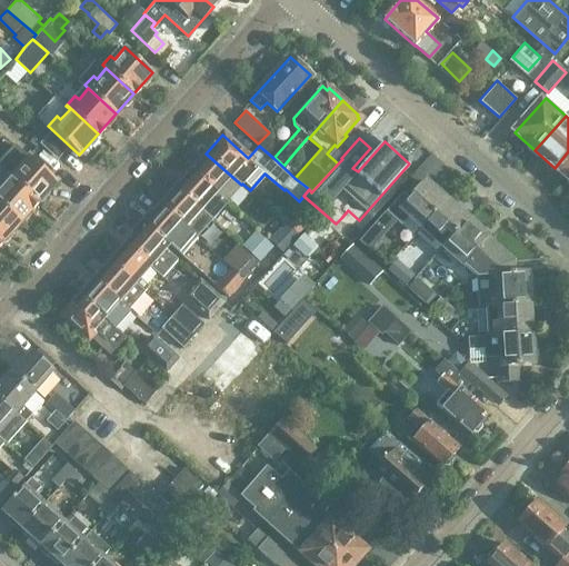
[(25,151),(6,172),(38,201),(56,180),(25,151)]
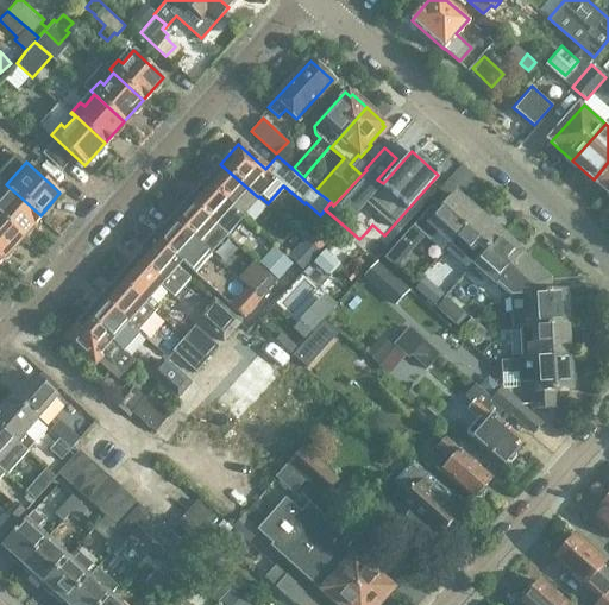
[(608,162),(594,180),(608,193),(608,162)]
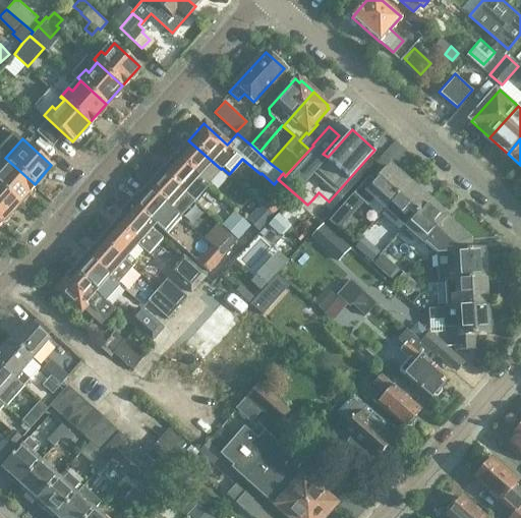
[(221,169),(188,140),(174,157),(208,186),(209,184),(208,183),(221,169)]
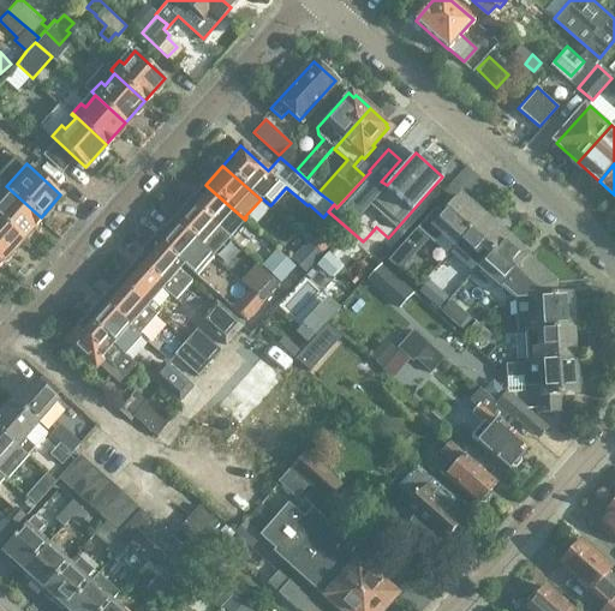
[(245,220),(206,185),(189,204),(227,239),(245,220)]
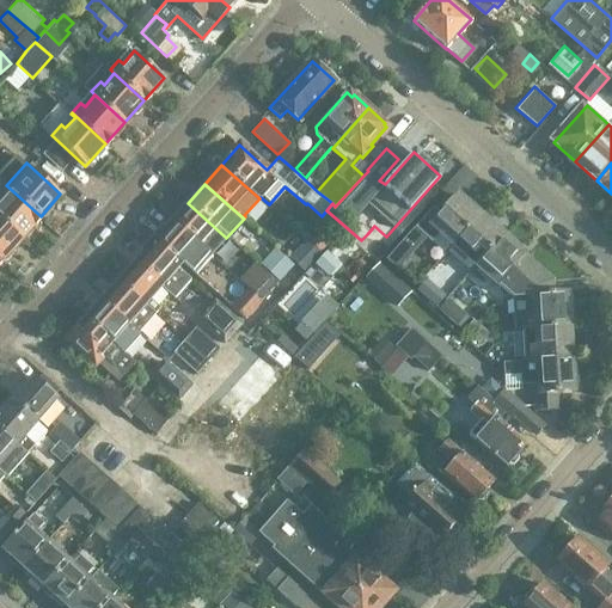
[(6,185),(0,191),(0,219),(20,238),(34,223),(34,225),(41,216),(6,185)]
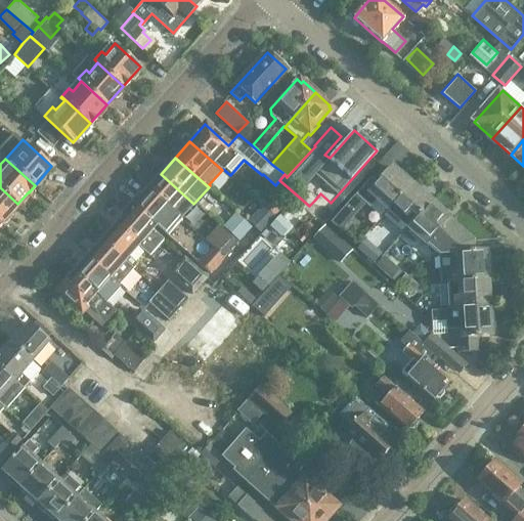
[(384,207),(407,180),(392,166),(377,182),(369,176),(354,193),(368,206),(375,198),(384,207)]
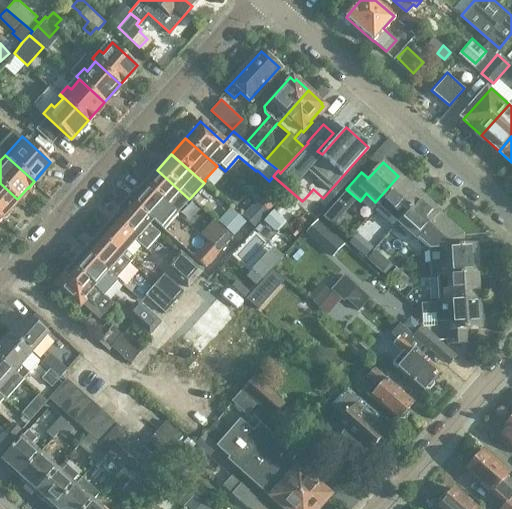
[(189,199),(157,170),(142,185),(165,206),(167,204),(177,212),(189,199)]
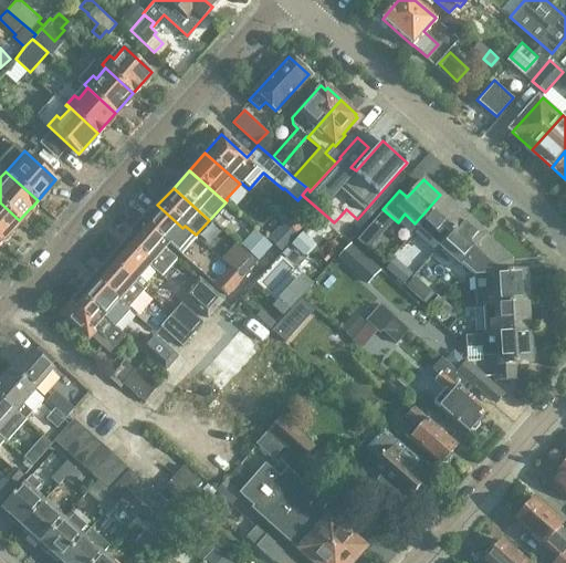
[(464,217),(440,195),(415,223),(439,244),(464,217)]
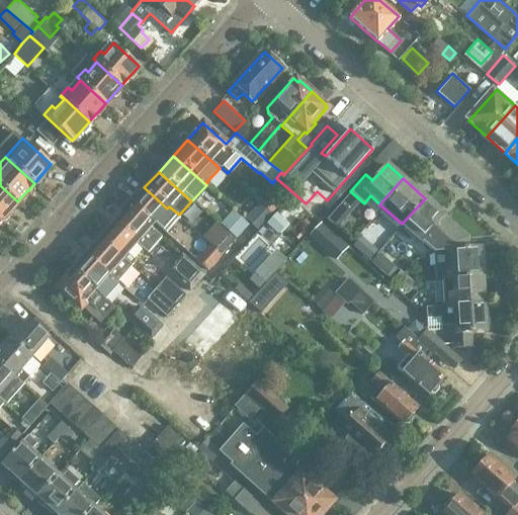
[(0,185),(0,218),(2,220),(3,220),(2,219),(17,201),(0,185)]
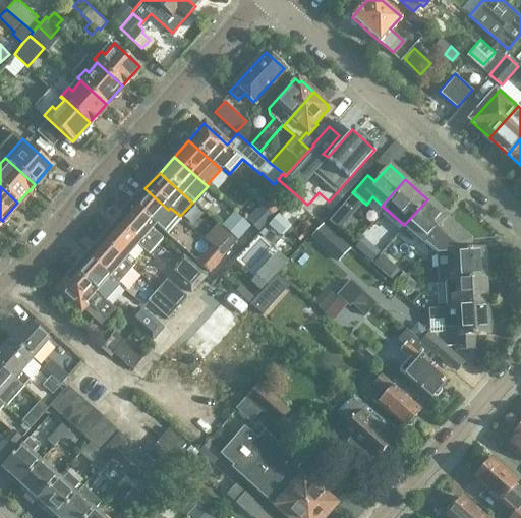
[(168,210),(145,188),(139,195),(137,193),(129,204),(154,226),(156,224),(166,232),(178,219),(168,210)]
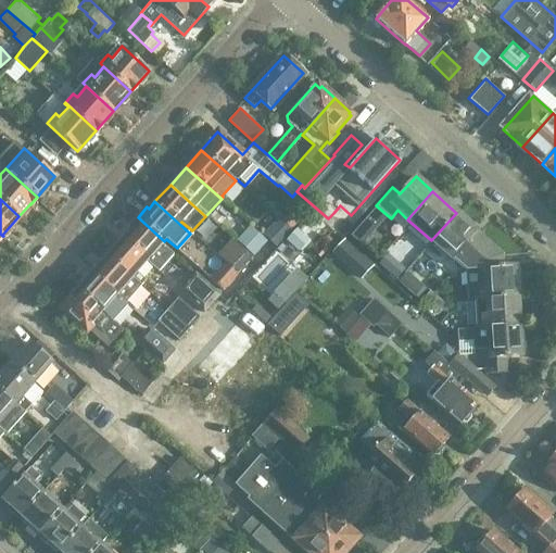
[(369,213),(352,234),(363,243),(380,224),(369,213)]
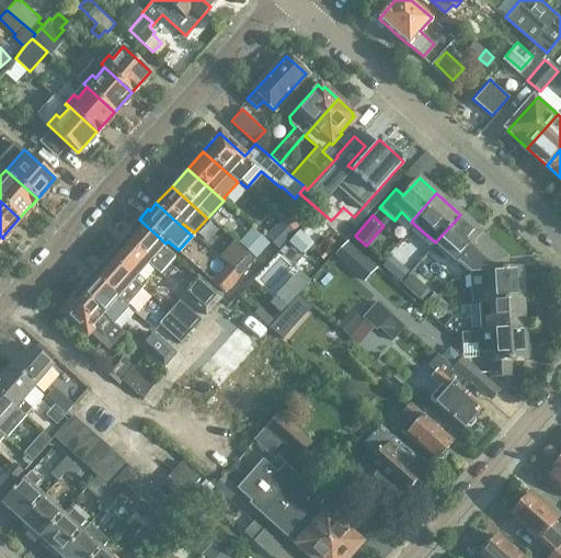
[(455,260),(480,231),(460,215),(435,242),(455,260)]
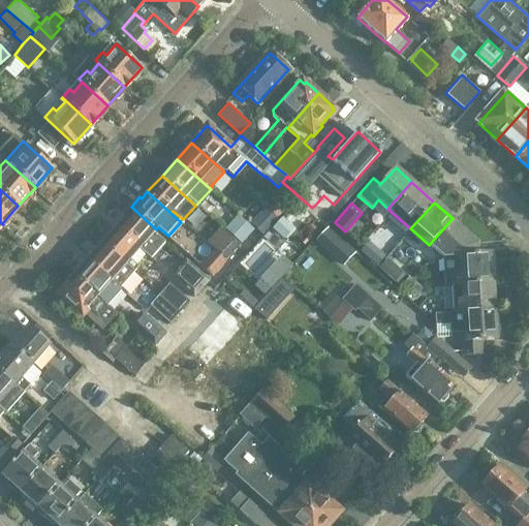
[(156,229),(131,207),(123,216),(125,218),(118,225),(152,255),(165,240),(155,230),(156,229)]
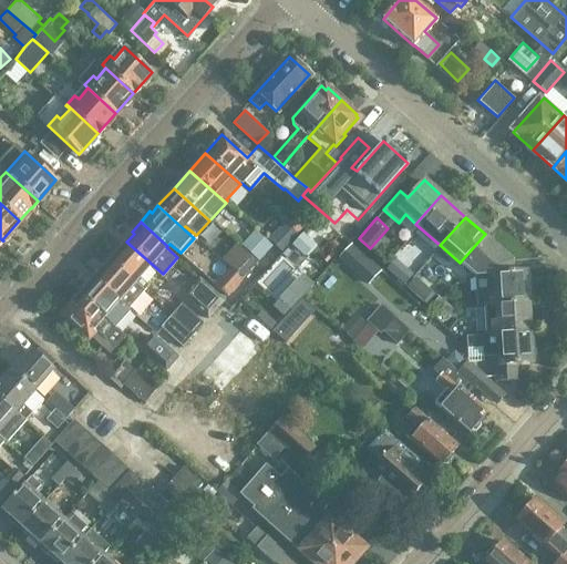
[(265,252),(272,244),(259,232),(251,241),(265,252)]
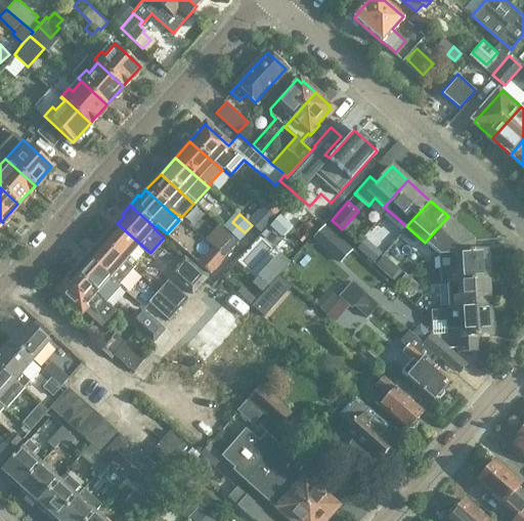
[(448,217),(448,216),(425,243),(426,244),(426,243),(439,255),(440,254),(453,253),(472,251),(471,240),(447,218),(448,217)]
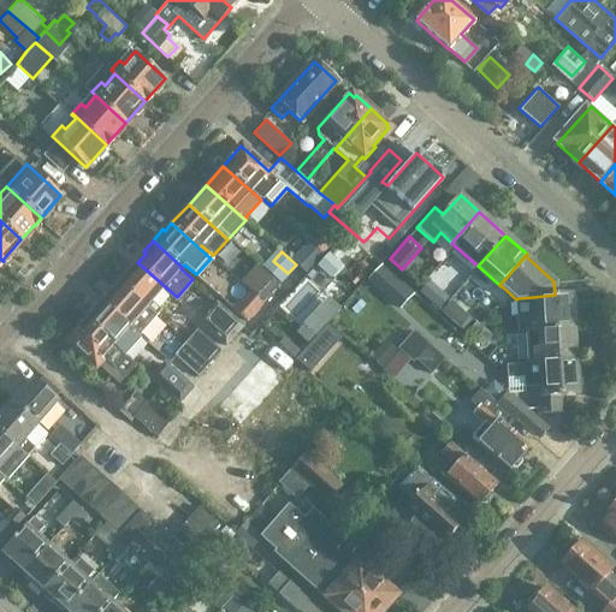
[(369,275),(400,304),(418,286),(388,256),(369,275)]
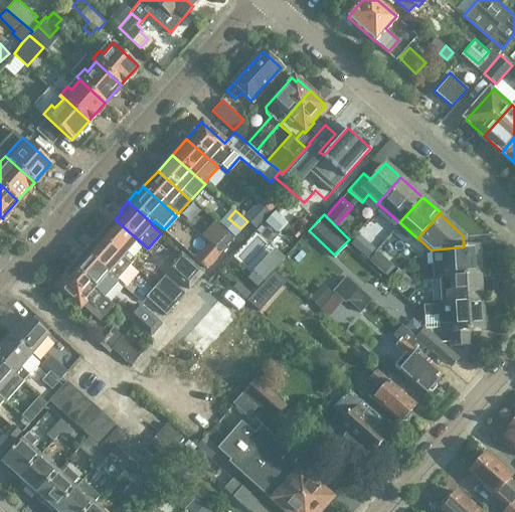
[(148,248),(115,219),(101,234),(132,263),(136,258),(128,250),(136,240),(147,250),(148,248)]
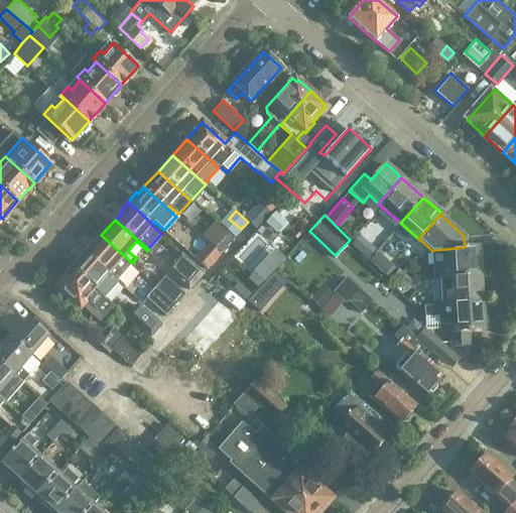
[(209,242),(221,252),(222,253),(235,238),(223,227),(209,242)]
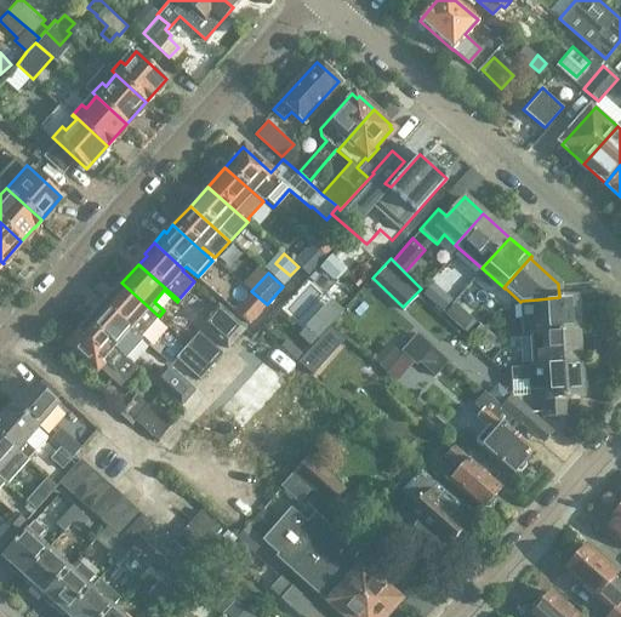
[(432,280),(423,291),(422,292),(443,310),(454,300),(432,280)]
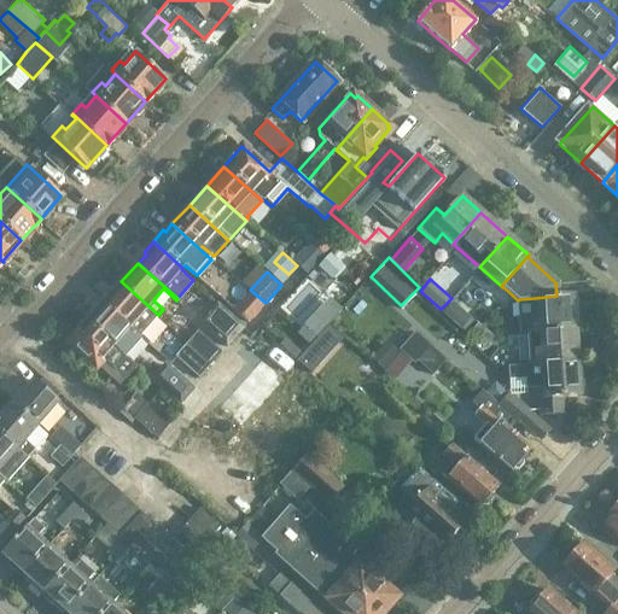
[(158,315),(121,281),(104,300),(140,334),(158,315)]
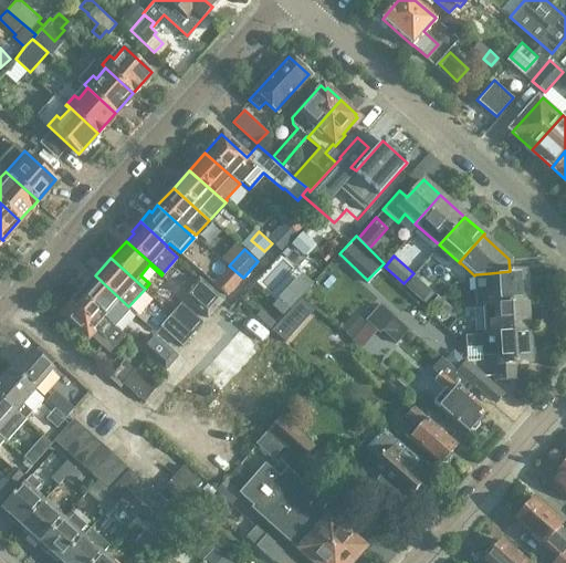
[(282,311),(314,281),(303,270),(272,300),(282,311)]
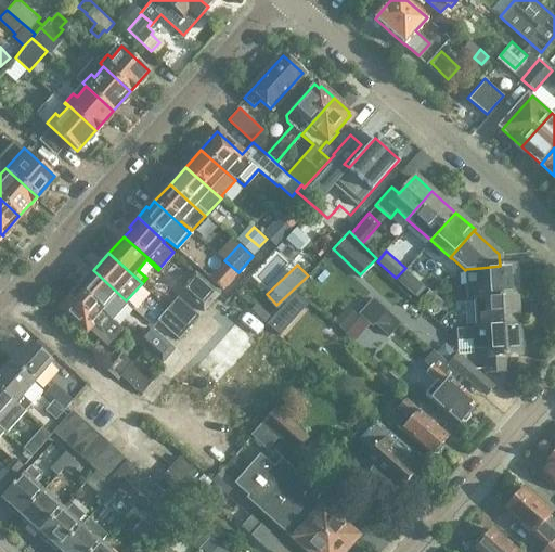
[(515,265),(500,266),(480,268),(482,283),(477,284),(478,297),(517,294),(515,265)]
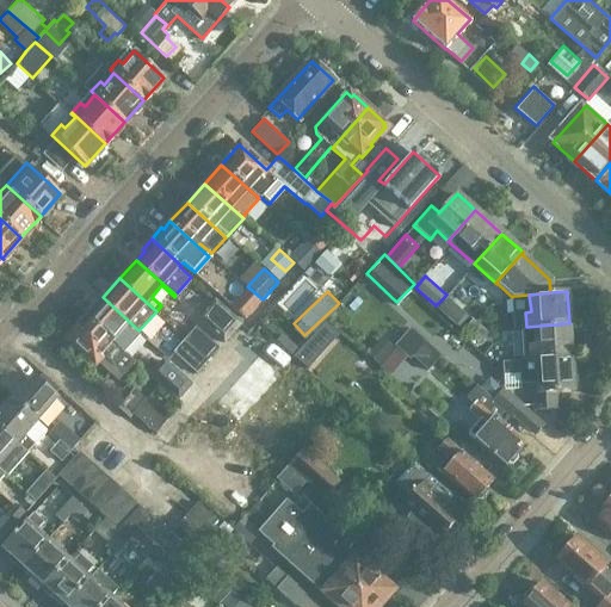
[(139,330),(103,297),(86,316),(123,351),(139,332),(139,330)]
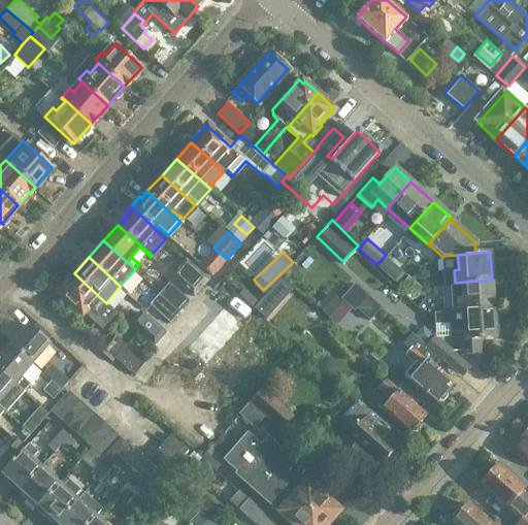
[(212,274),(218,267),(206,257),(200,263),(212,274)]
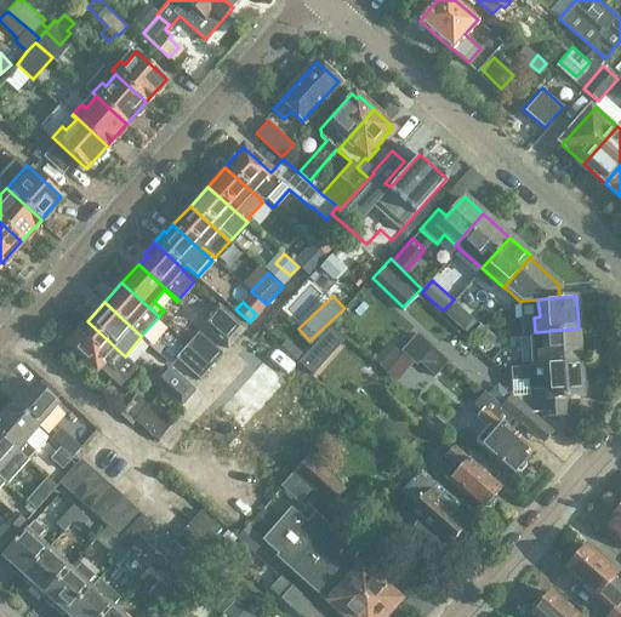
[(463,314),(453,304),(445,310),(457,321),(463,314)]
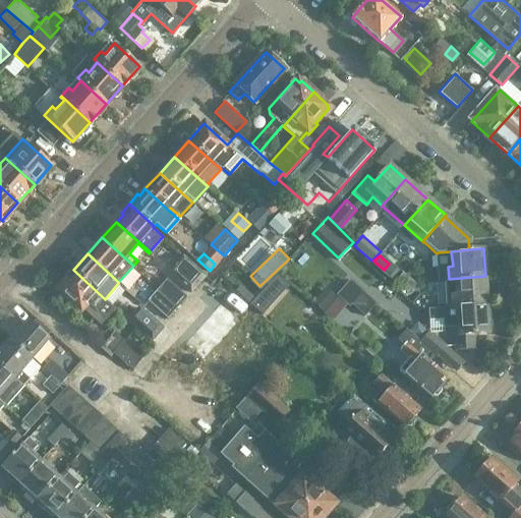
[(206,275),(186,257),(172,274),(185,286),(196,285),(206,275)]
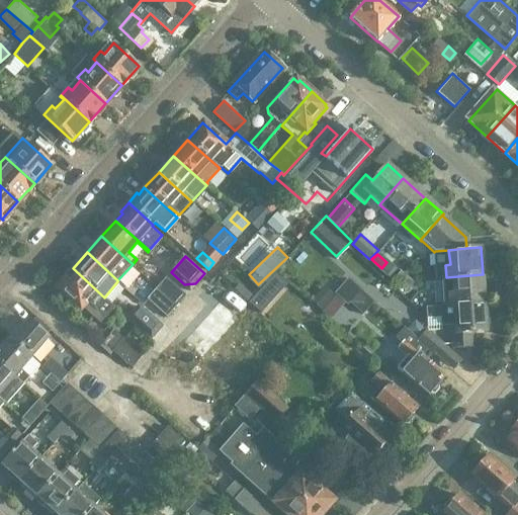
[(104,297),(73,268),(58,285),(81,306),(87,298),(105,316),(113,306),(104,297)]
